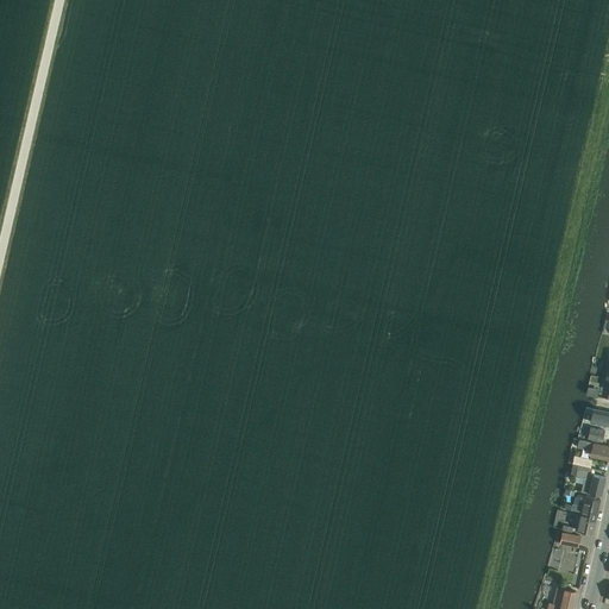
[(590,422),(608,426),(608,412),(594,409),(590,422)]
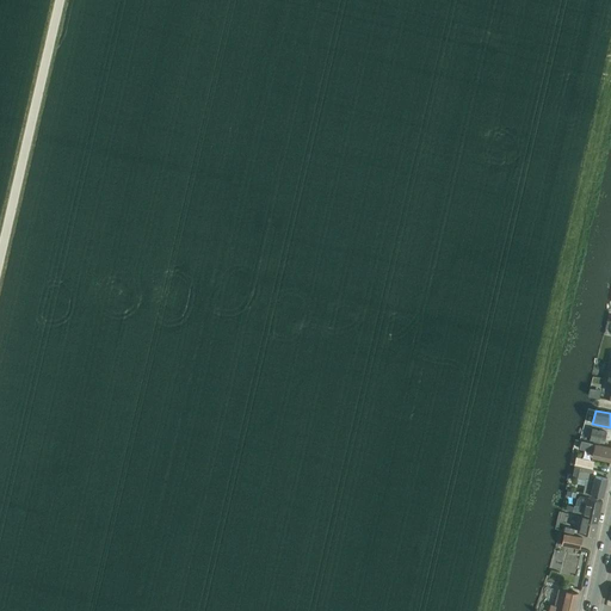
[(606,432),(592,430),(590,440),(604,443),(606,432)]
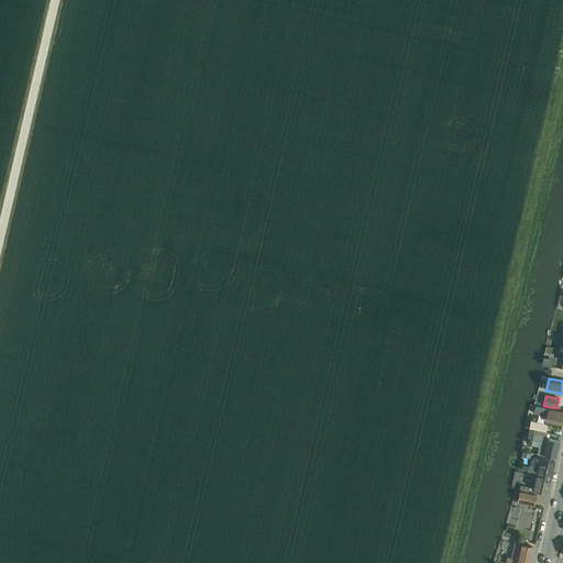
[(545,421),(562,424),(562,412),(536,407),(533,414),(547,417),(545,421)]
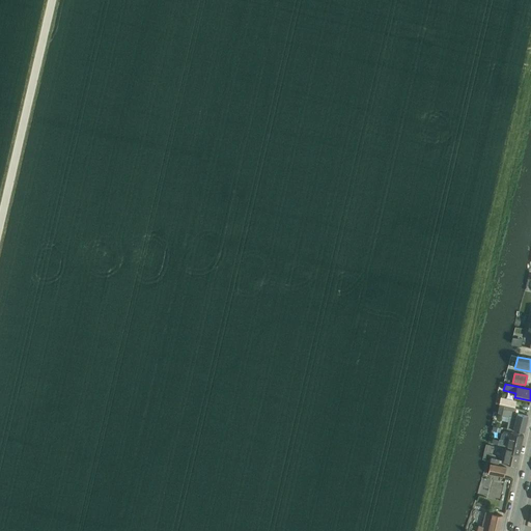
[(500,397),(499,403),(501,404),(504,406),(514,408),(516,401),(508,398),(501,397),(500,397)]
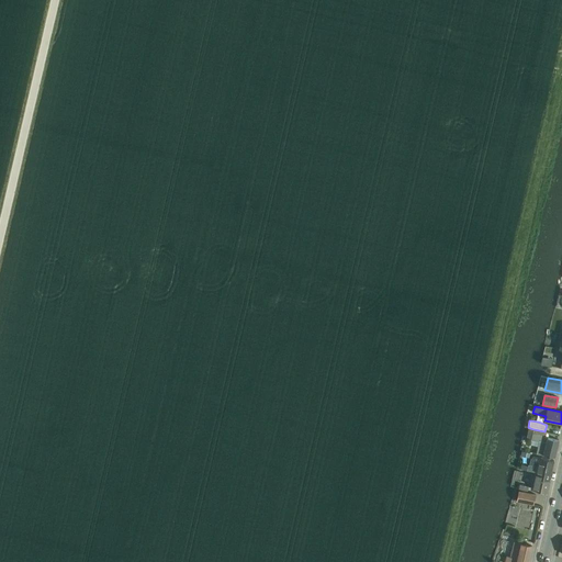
[(547,433),(544,431),(534,429),(531,440),(539,441),(536,453),(543,456),(555,458),(560,440),(547,438),(546,437),(547,433)]
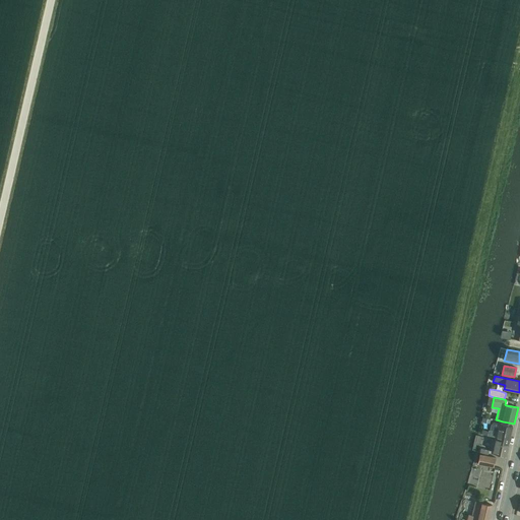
[(488,435),(495,437),(494,438),(501,440),(500,444),(509,445),(513,427),(498,423),(496,432),(489,430),(488,435)]
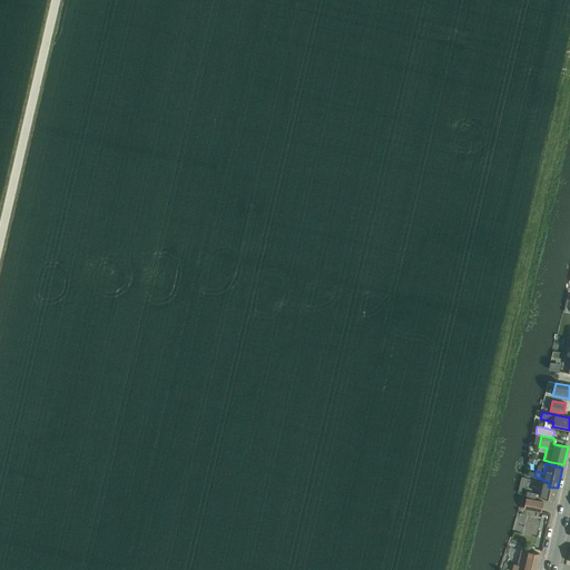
[(554,500),(558,488),(548,487),(549,482),(541,480),(538,497),(554,500)]
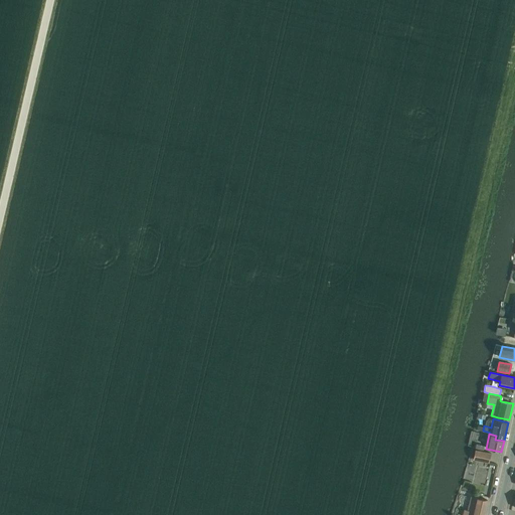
[(473,459),(489,463),(491,454),(475,451),(473,459)]
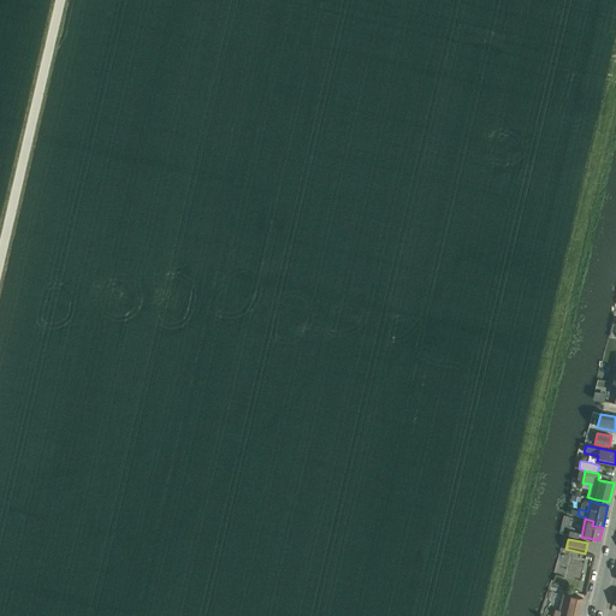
[(552,615),(579,615),(584,598),(563,593),(560,610),(555,609),(552,615)]
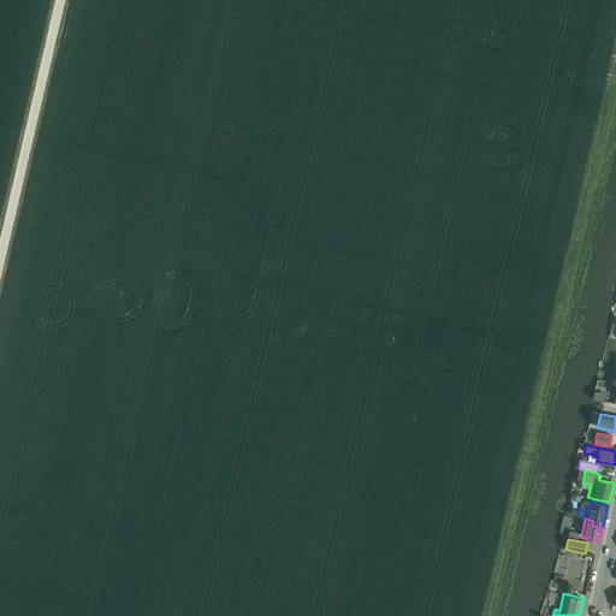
All buildings are outlined.
